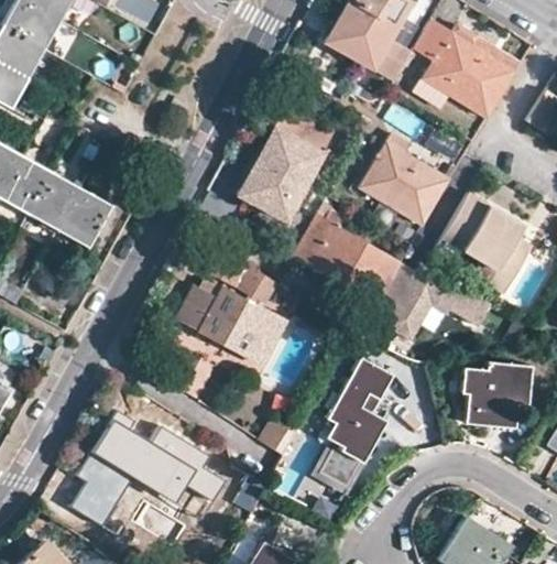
[(25,0),(17,0),(4,24),(44,46),(59,18),(25,0)]
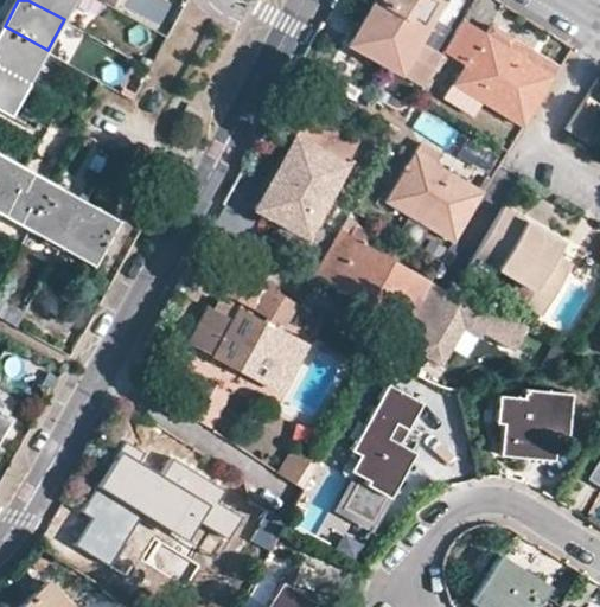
[(27,0),(64,19),(74,0),(27,0)]
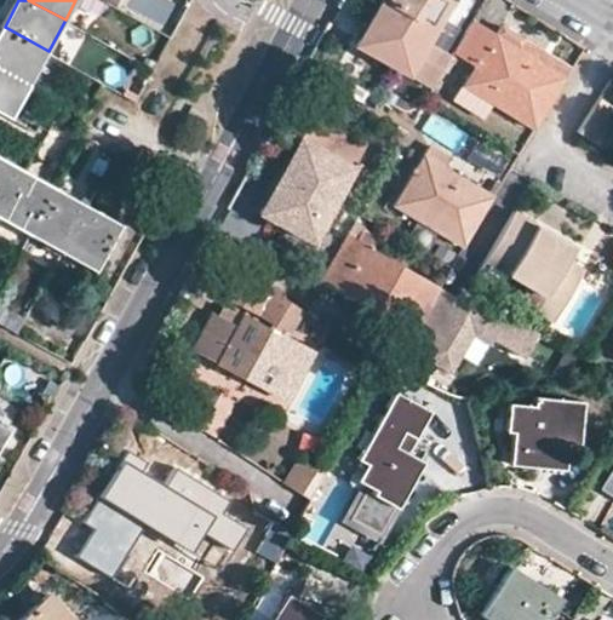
[(437,87),(454,55),(431,41),(453,4),(447,0),(385,0),(361,44),(418,76),(437,87)]
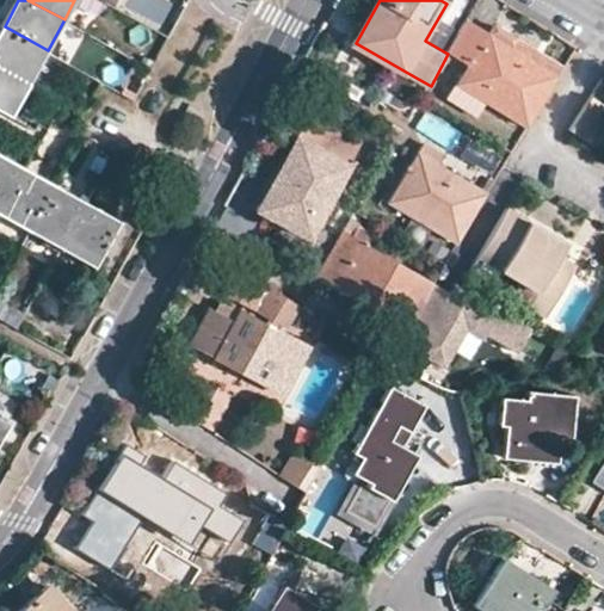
[(470,65),(460,84),(530,128),(541,109),(560,76),(511,47),(516,37),(495,25),(490,32),(469,19),(450,51),(470,65)]
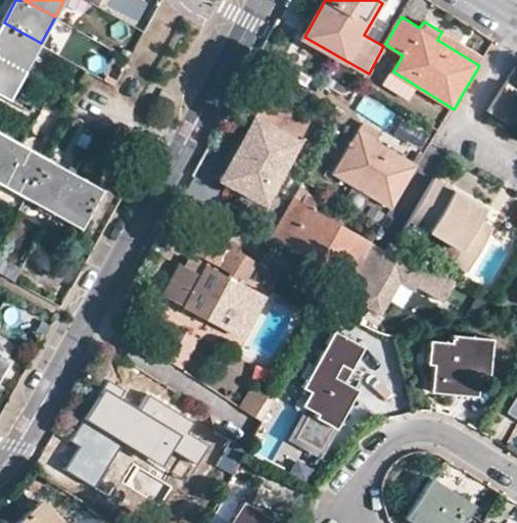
[(0,55),(26,70),(41,43),(4,22),(0,29),(0,55)]
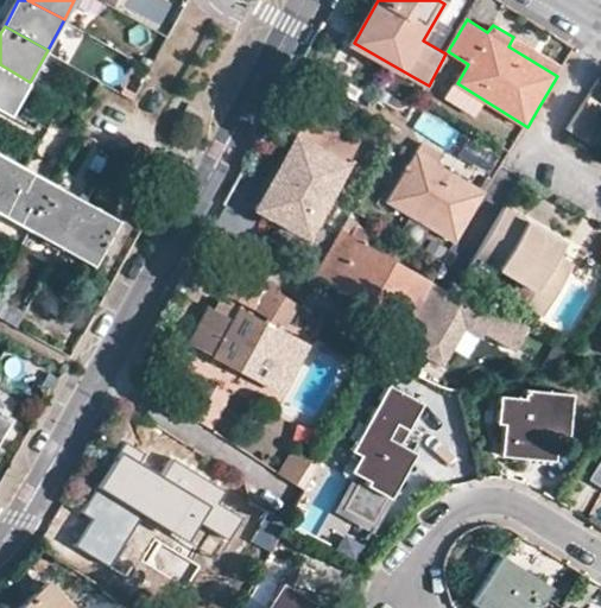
[(513,37),(508,46),(557,76),(562,69),(513,37)]
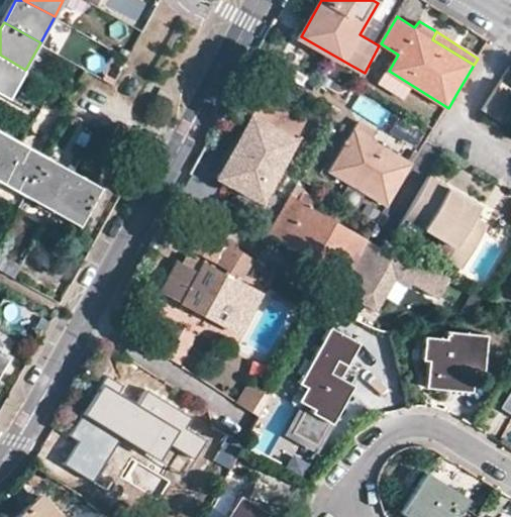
[(0,55),(0,90),(10,96),(25,70),(0,55)]
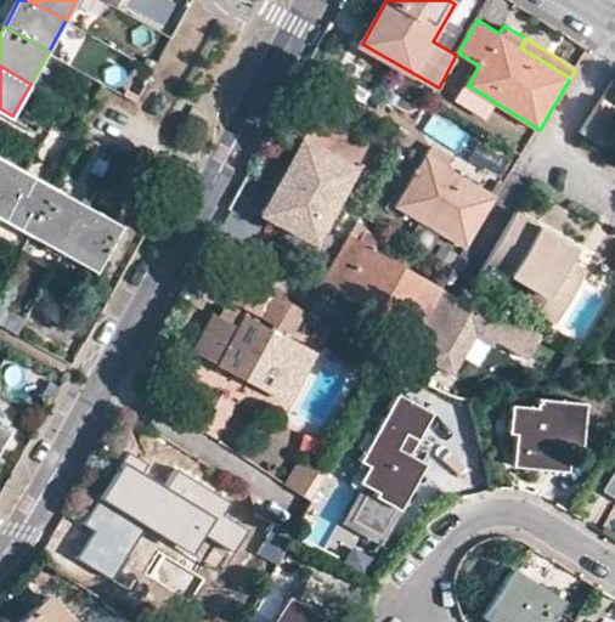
[(614,105),(604,99),(584,130),(603,143),(614,124),(614,105)]
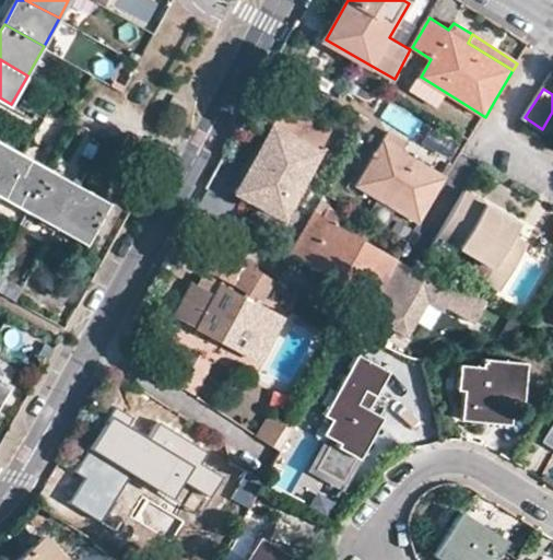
[(179,111),(186,113),(192,102),(175,94),(168,104),(179,111)]
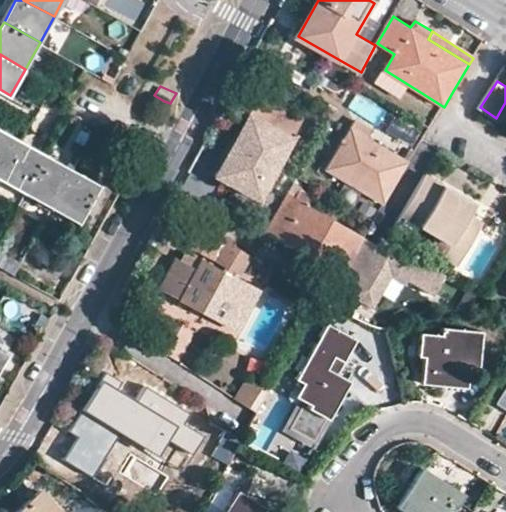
[(363,94),(354,109),(380,124),(389,110),(363,94)]
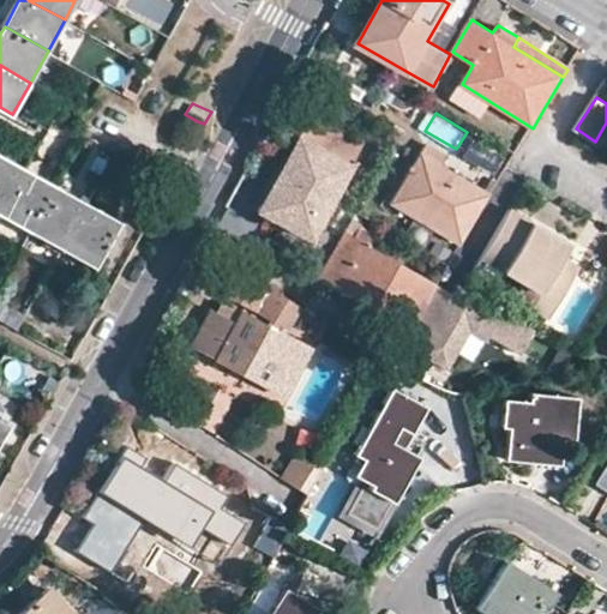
[(364,144),(313,116),(263,211),(312,240),(364,144)]
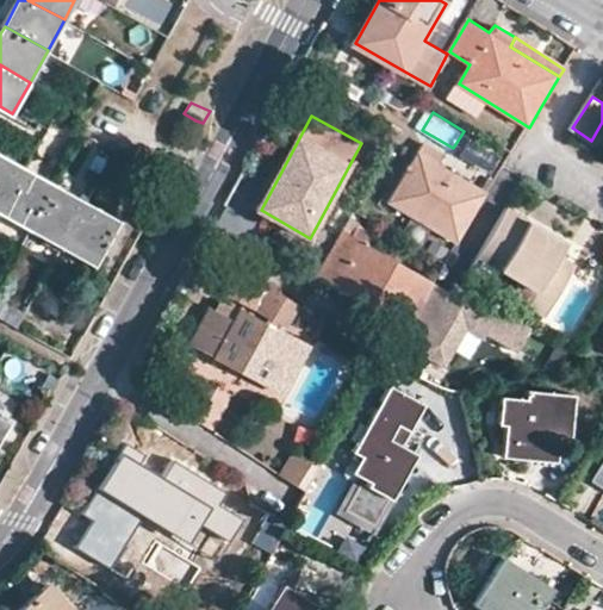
[(460,243),(490,194),(441,166),(447,155),(426,142),(390,201),(460,243)]
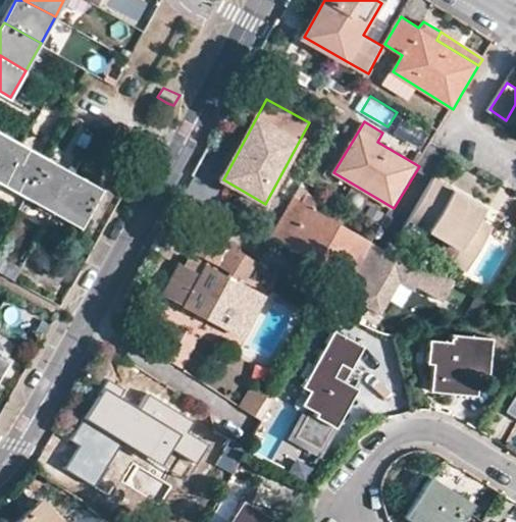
[(0,179),(2,181),(22,144),(0,132),(0,179)]
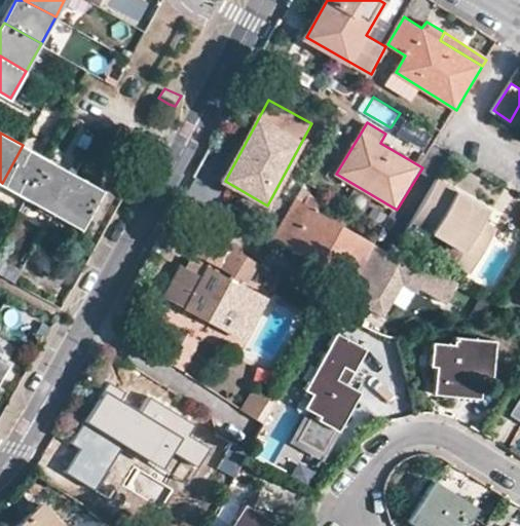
[(2,183),(27,197),(48,159),(23,145),(2,183)]
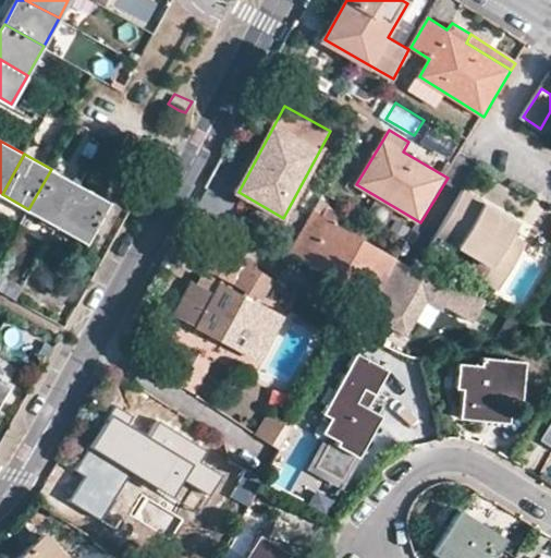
[(28,209),(58,226),(81,185),(51,169),(28,209)]
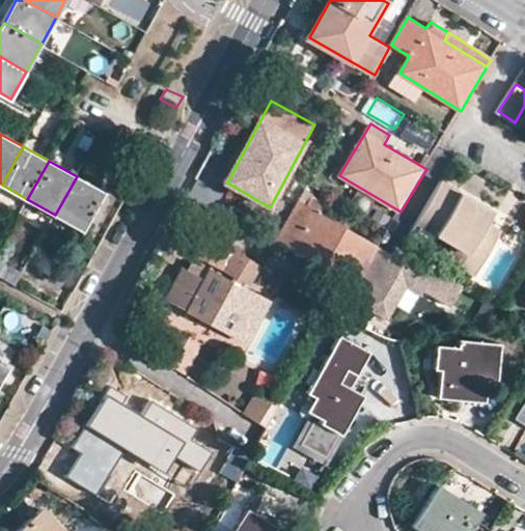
[(55,215),(83,230),(104,192),(77,176),(55,215)]
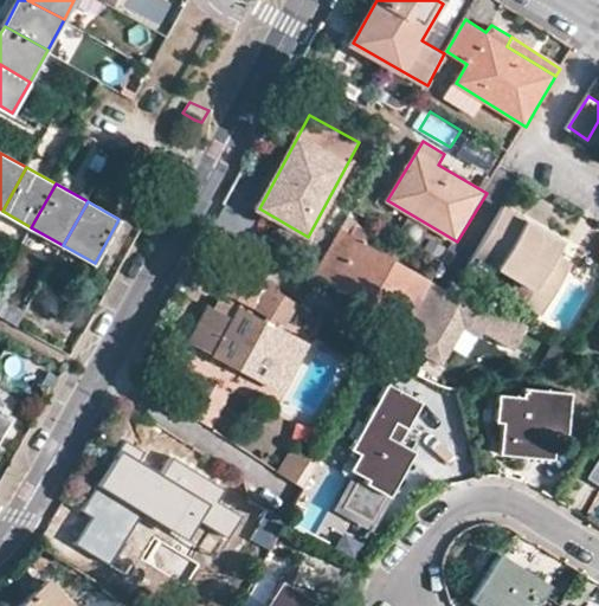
[(506,207),(477,257),(535,291),(527,304),(543,314),(565,277),(549,269),(558,255),(565,242),(506,207)]
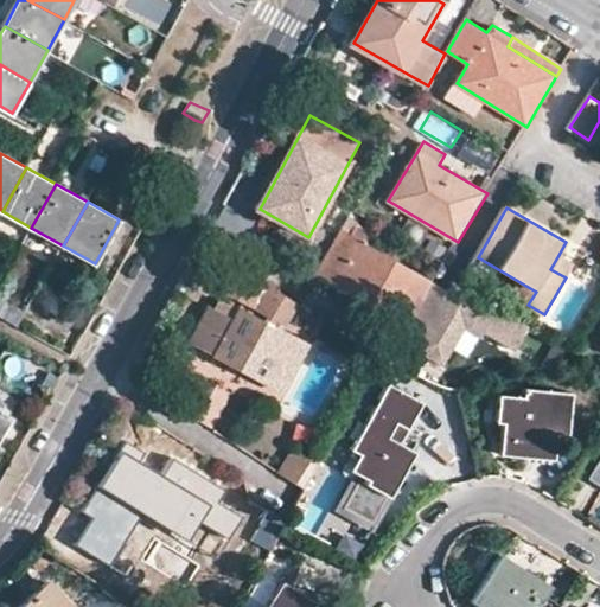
[(319,269),(338,280),(334,286),(407,328),(427,296),(434,283),(368,244),(374,234),(358,225),(352,234),(344,229),(319,269)]
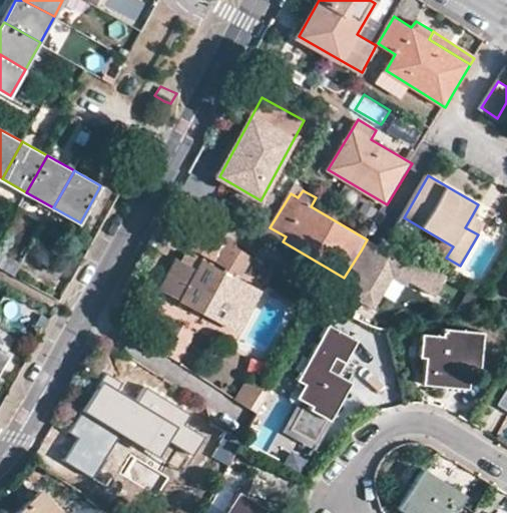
[(478,234),(485,222),(472,215),(465,227),(478,234)]
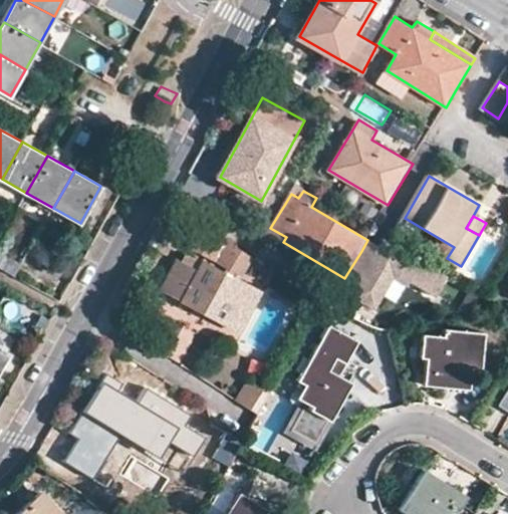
[(200,232),(192,248),(243,275),(253,258),(230,242),(227,246),(200,232)]
